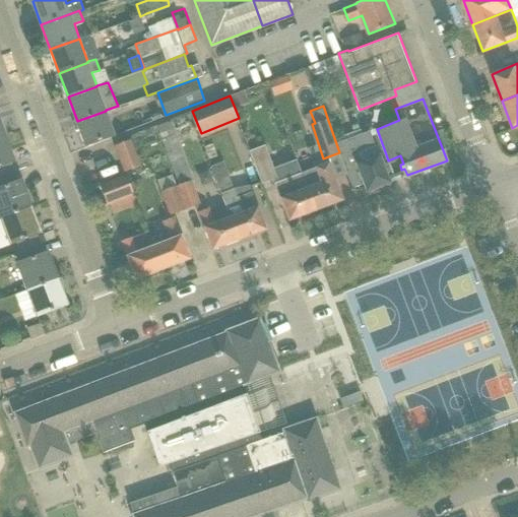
[(106,111),(77,121),(86,145),(115,135),(106,111)]
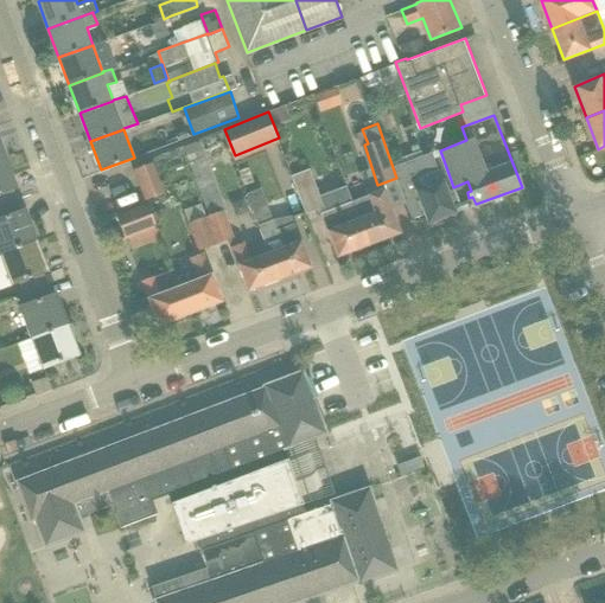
[(210,215),(208,216),(217,243),(234,236),(224,210),(199,139),(185,145),(210,215)]
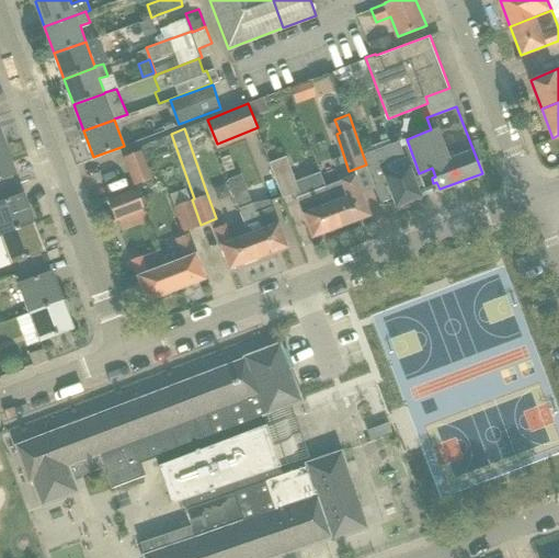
[(363,154),(381,202),(383,201),(380,197),(391,193),(397,205),(402,203),(403,207),(417,202),(415,198),(421,196),(410,167),(390,173),(387,163),(406,156),(400,139),(363,154)]
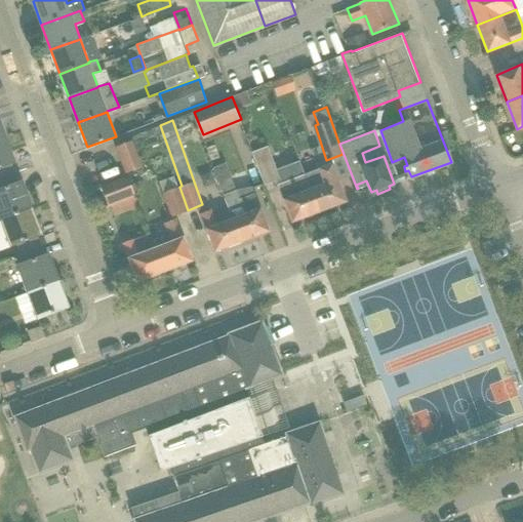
[(0,177),(14,172),(11,163),(15,161),(5,134),(0,136),(0,177)]
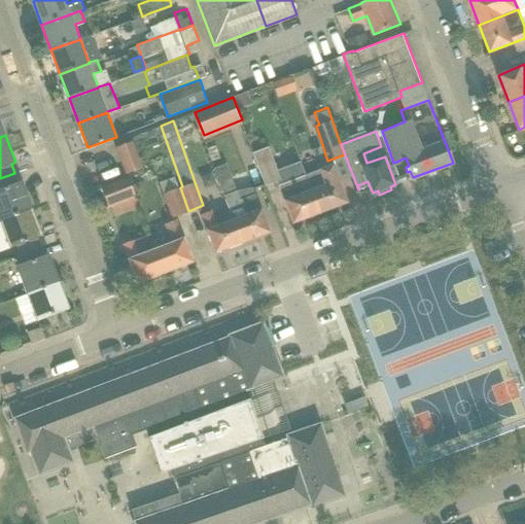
[(116,146),(126,172),(141,167),(132,141),(116,146)]
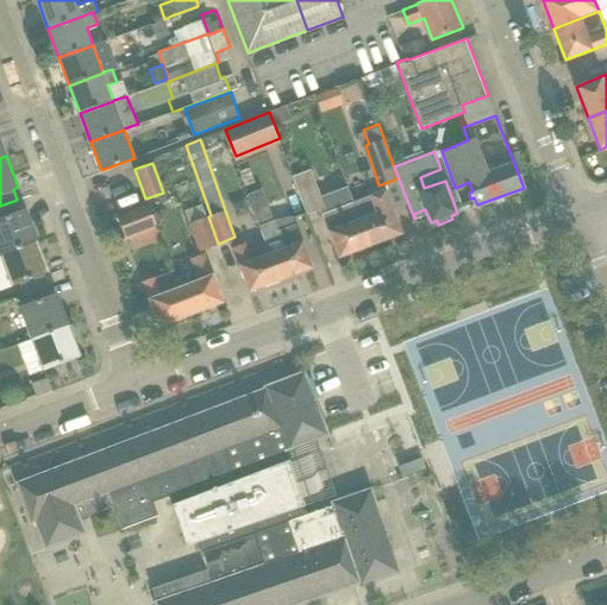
[(294,175),(308,212),(326,206),(312,168),(294,175)]
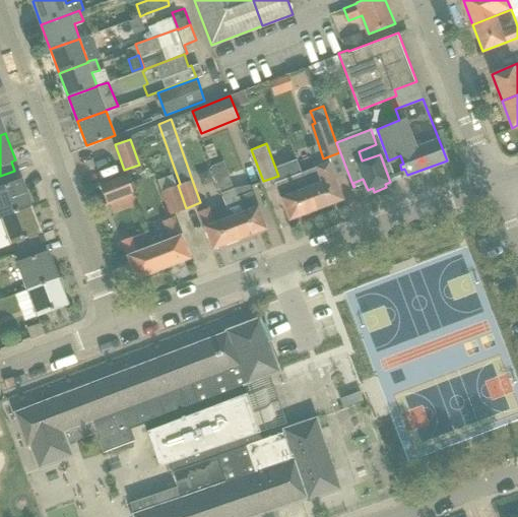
[(329,162),(303,172),(317,209),(343,199),(329,162)]
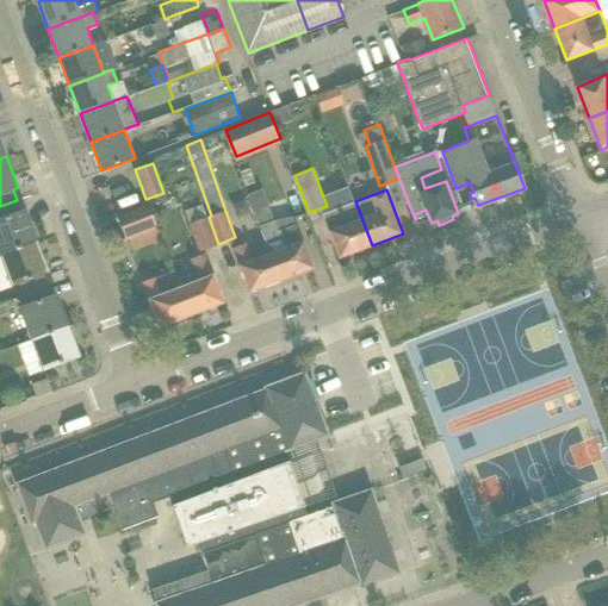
[(38,241),(26,210),(22,212),(17,200),(0,206),(0,251),(1,255),(38,241)]
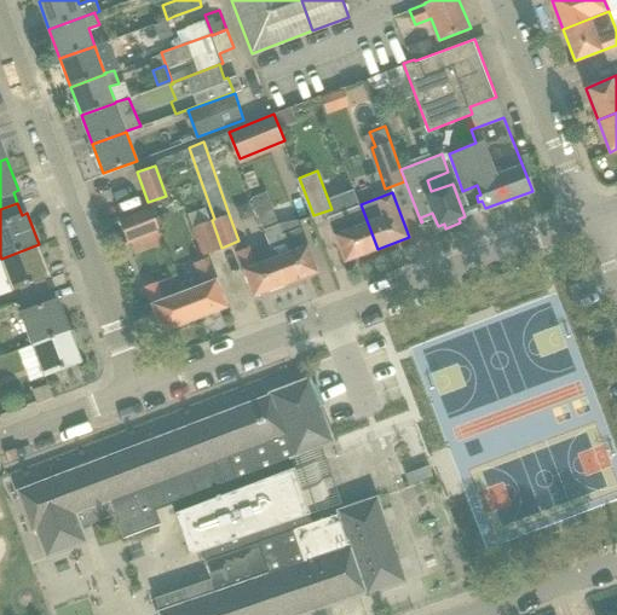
[(378,249),(361,204),(341,212),(328,218),(345,261),(378,249)]
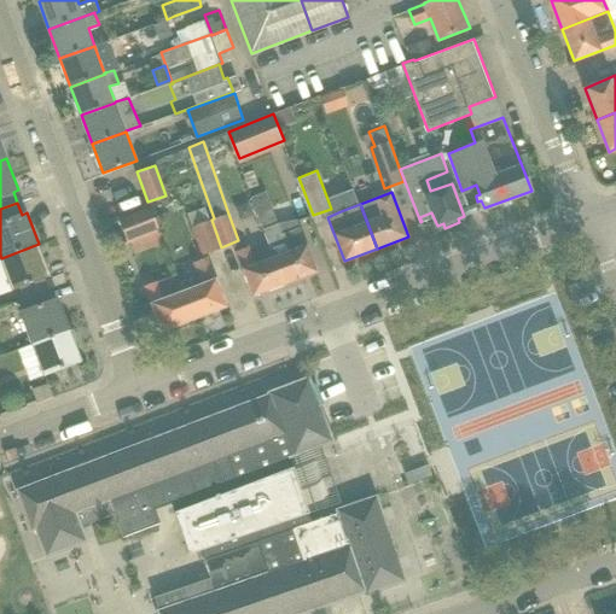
[(207,205),(189,211),(193,226),(211,220),(207,205)]
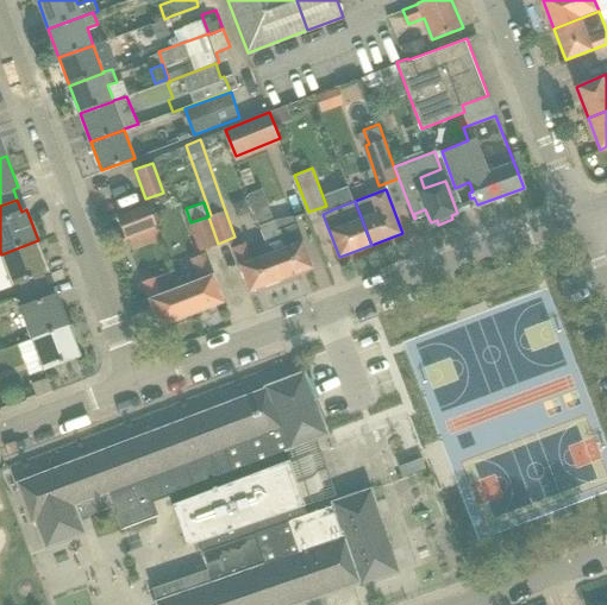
[(119,219),(127,238),(157,226),(150,208),(119,219)]
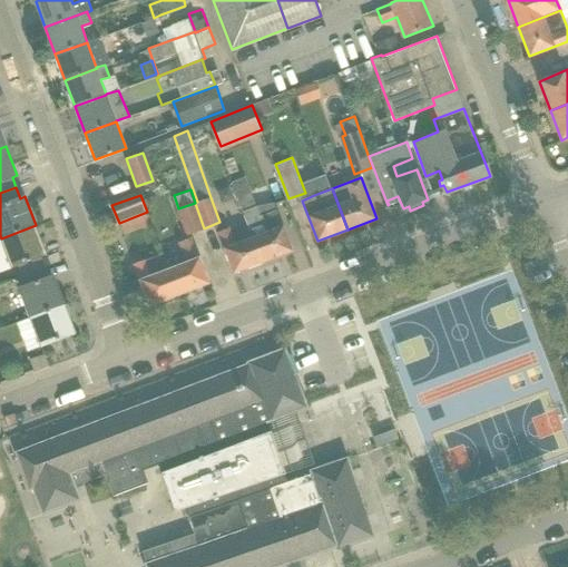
[(204,228),(195,203),(178,208),(187,234),(204,228)]
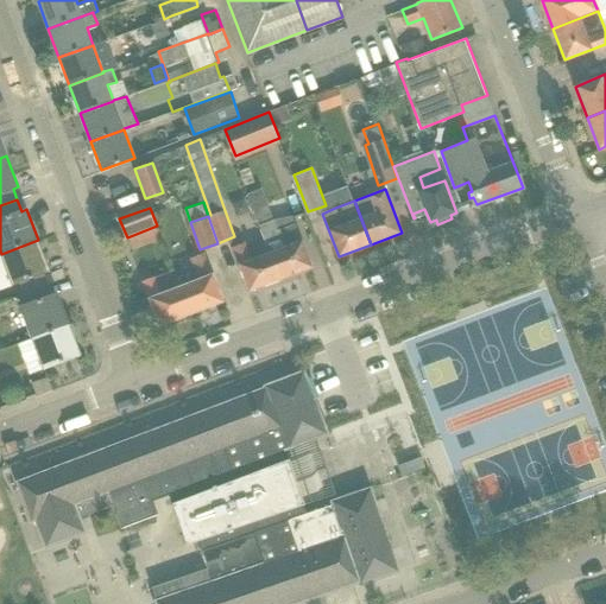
[(267,243),(281,279),(313,267),(296,222),(278,229),(275,218),(260,224),(267,243)]
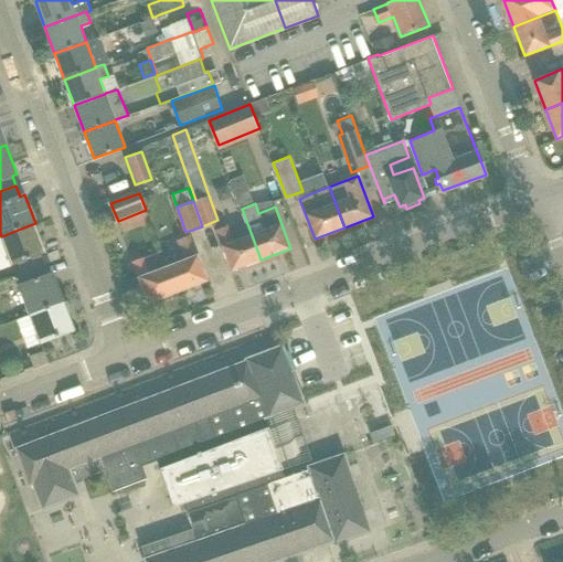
[(45,252),(35,223),(1,236),(11,265),(19,262),(23,272),(45,264),(41,254),(45,252)]
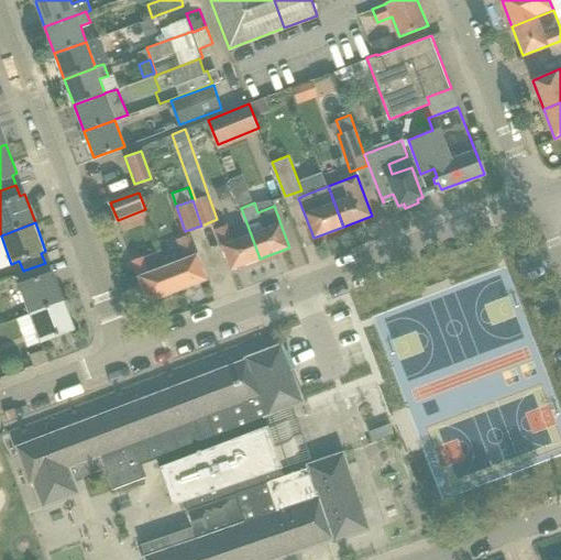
[(260,259),(248,226),(231,232),(228,224),(216,229),(231,270),(260,259)]
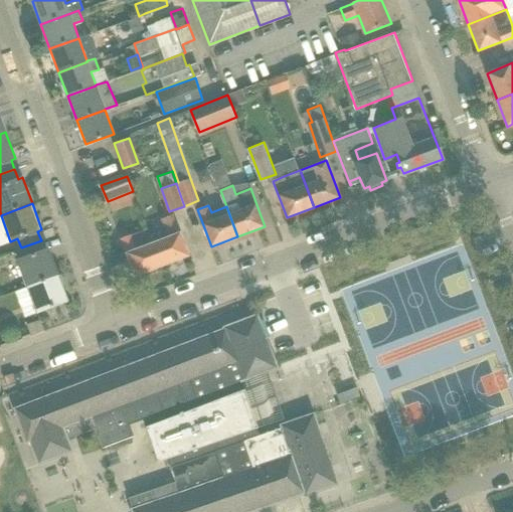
[(169,236),(153,242),(162,266),(189,256),(173,213),(162,217),(169,236)]
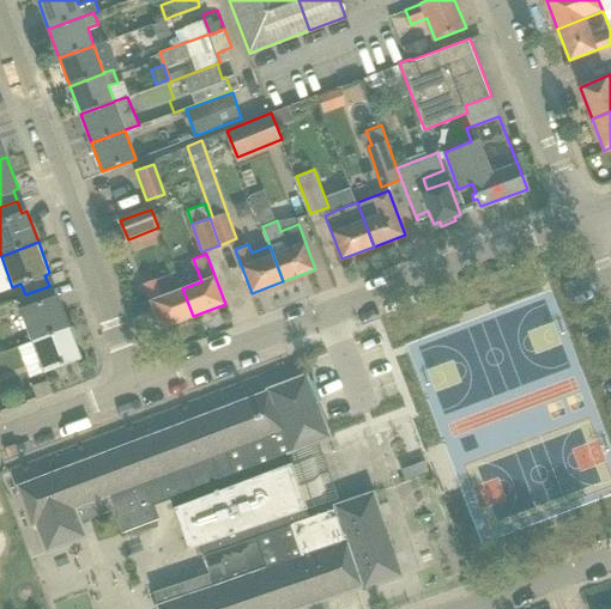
[(193,316),(182,288),(176,270),(144,282),(161,328),(193,316)]
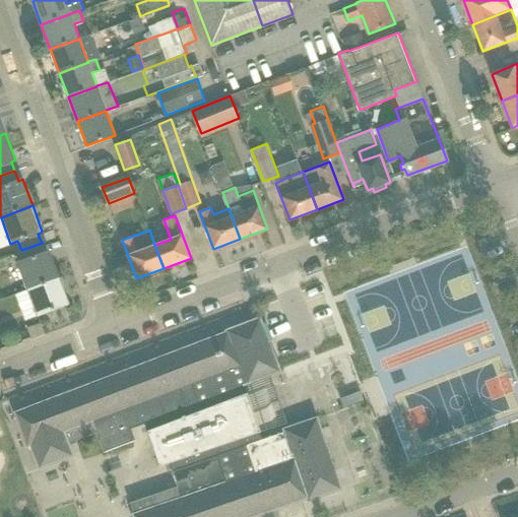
[(17,262),(27,288),(59,277),(49,251),(45,252),(42,243),(21,250),(24,260),(17,262)]
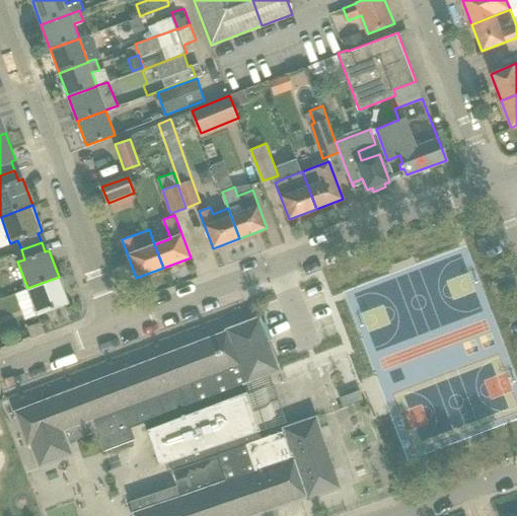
[(123,253),(112,259),(114,266),(126,262),(123,253)]
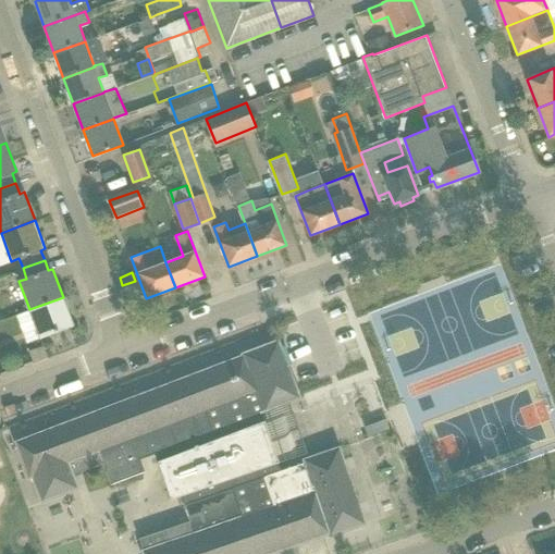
[(63,297),(29,309),(17,315),(27,343),(73,325),(63,297)]
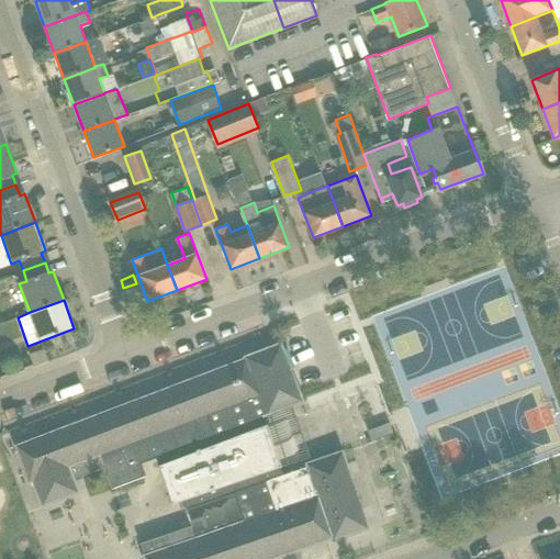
[(284,476),(277,454),(264,415),(276,411),(303,401),(302,400),(281,344),(245,357),(246,358),(17,446),(18,447),(24,466),(30,480),(33,479),(43,505),(79,492),(73,476),(82,471),(84,474),(104,467),(112,488),(146,476),(142,462),(157,457),(174,503),(183,500),(197,537),(145,556),(146,558),(269,558),(302,548),(333,537),(334,539),(369,527),(342,451),(308,464),(309,467),(297,471),(284,476)]
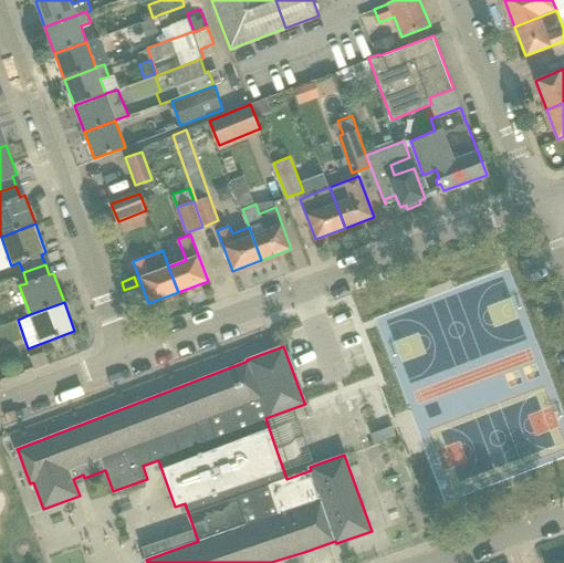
[(45,350),(31,355),(35,366),(50,361),(45,350)]
